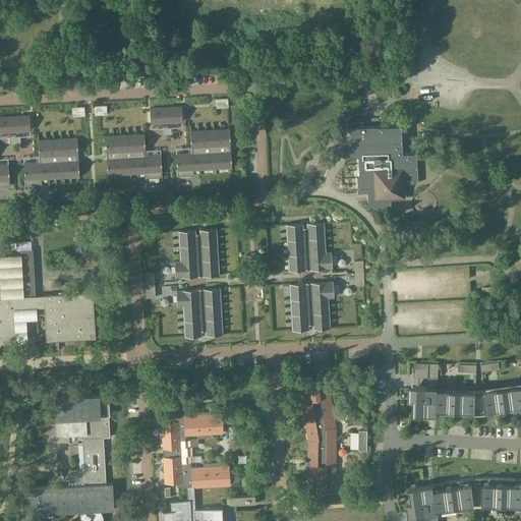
[(217,107),(228,107),(228,99),(217,99),(217,107)]
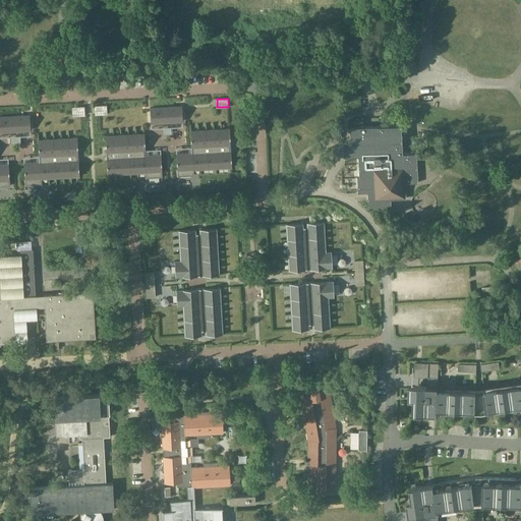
[(96,115),(107,114),(107,106),(95,106),(96,115)]
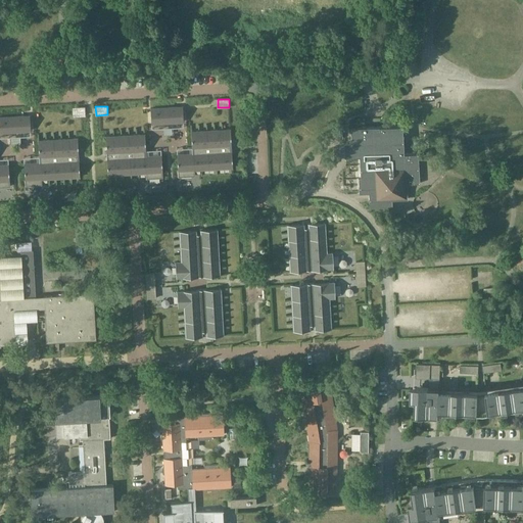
[(182,106),(150,108),(151,124),(183,123),(182,106)]
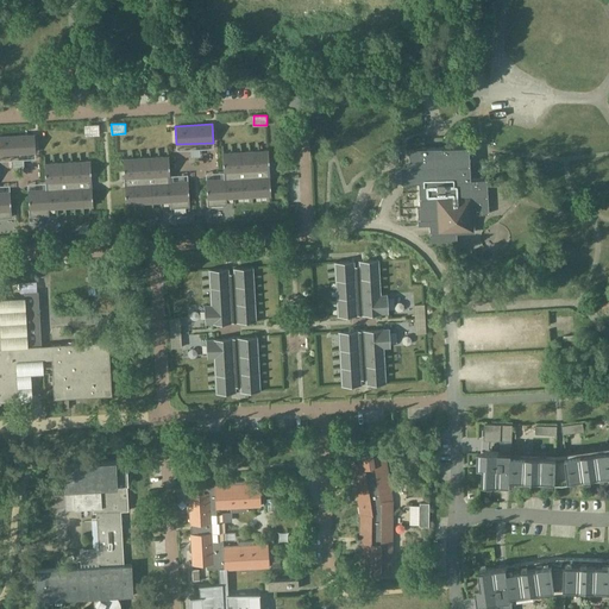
[(85,136),(99,135),(98,125),(85,126),(85,136)]
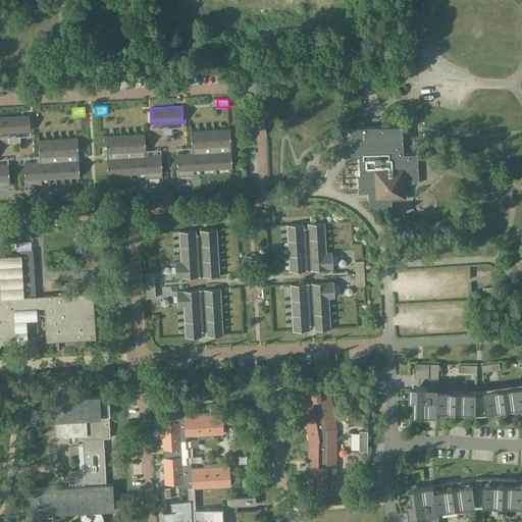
[(0,133),(31,131),(30,115),(0,116),(0,133)]
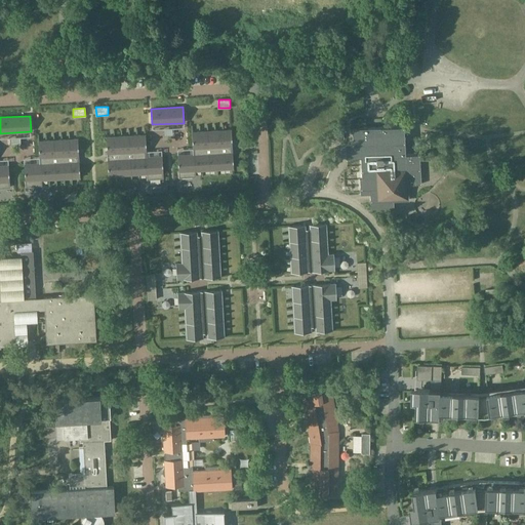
[(405,155),(404,126),(352,128),(353,145),(360,145),(360,159),(361,166),(362,178),(359,178),(360,195),(369,194),(370,208),(393,207),(393,201),(408,200),(407,186),(421,185),(419,154),(405,155)]
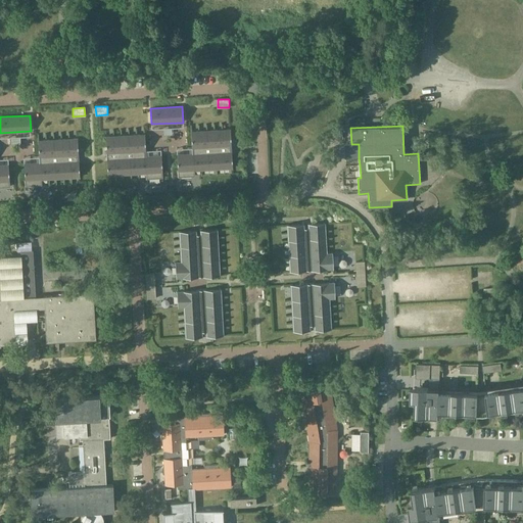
[(230,129),(191,132),(192,153),(177,154),(178,177),(195,176),(194,171),(233,169),(230,129)]
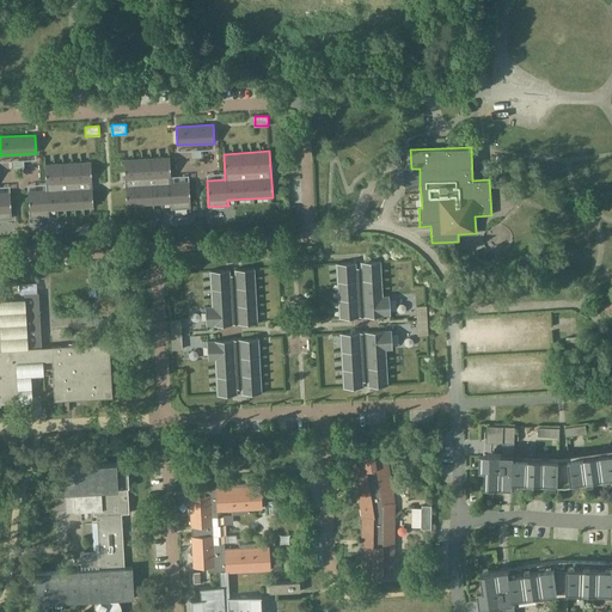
[(189,182),(171,183),(170,157),(123,160),(126,206),(171,203),(171,209),(190,208),(189,182)]
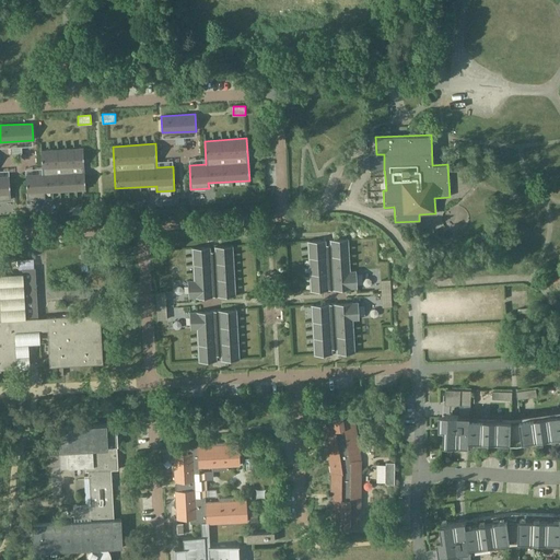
[(85,189),(83,148),(41,151),(42,174),(25,175),(27,199),(45,198),(45,193),(85,189)]
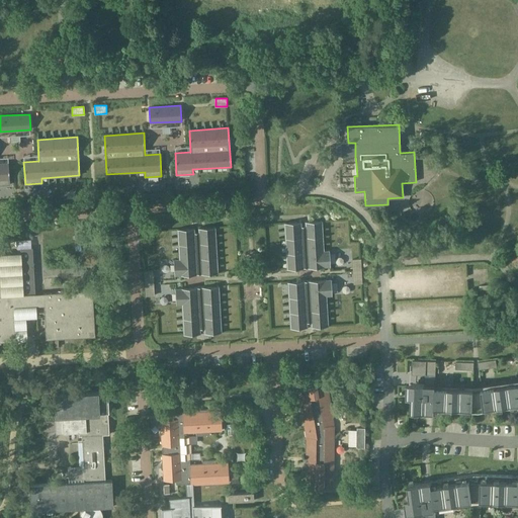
[(8,163),(0,163),(0,185),(10,185),(8,163)]
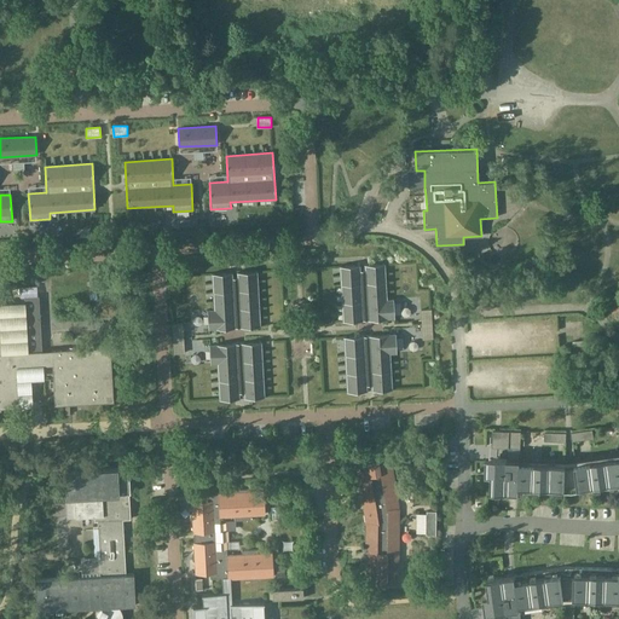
[(359,265),(339,266),(342,322),(363,320),(368,319),(368,320),(394,318),(393,299),(387,299),(385,264),(364,265),(364,270),(360,271),(359,265)]
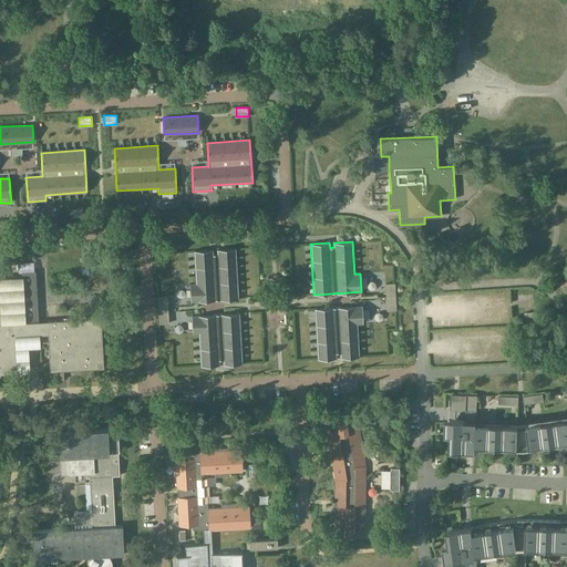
[(194,251),(196,284),(189,285),(191,302),(216,300),(216,296),(219,296),(219,300),(238,299),(238,291),(236,248),(225,249),(217,249),(217,255),(213,255),(213,250),(209,250),(194,251)]
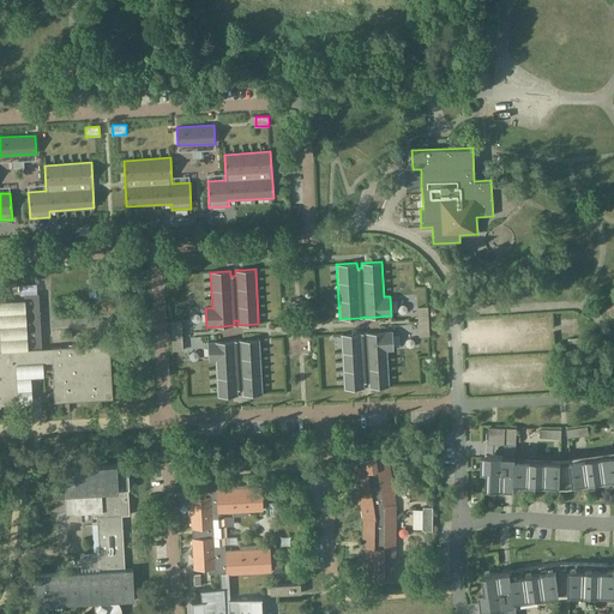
[(2,350),(0,315),(0,404),(19,404),(17,365),(35,363),(35,365),(43,363),(42,349),(41,349),(38,323),(41,323),(40,308),(38,308),(37,295),(25,296),(28,348),(2,350)]
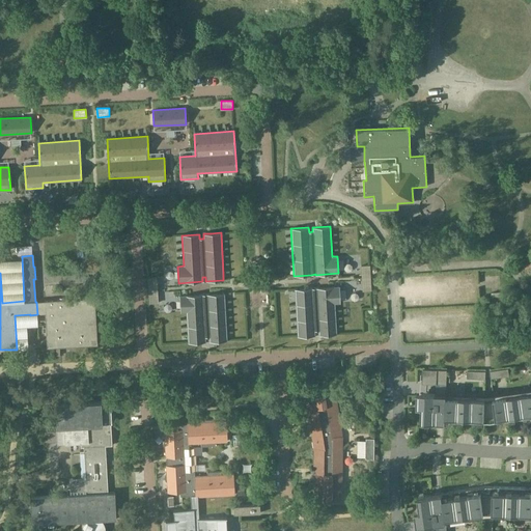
[(361,266),(362,278),(370,278),(369,266),(361,266)]
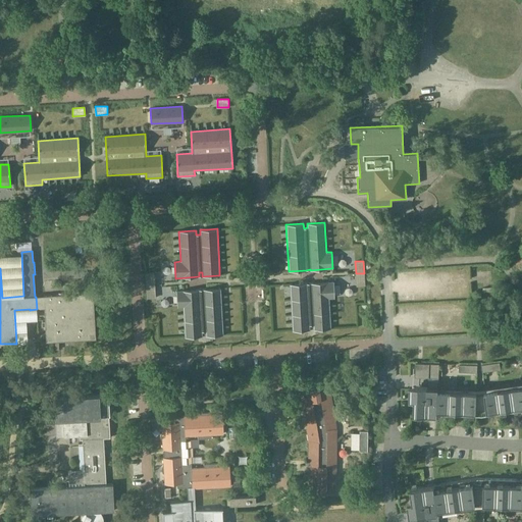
[(146,274),(147,286),(155,285),(154,273),(146,274)]
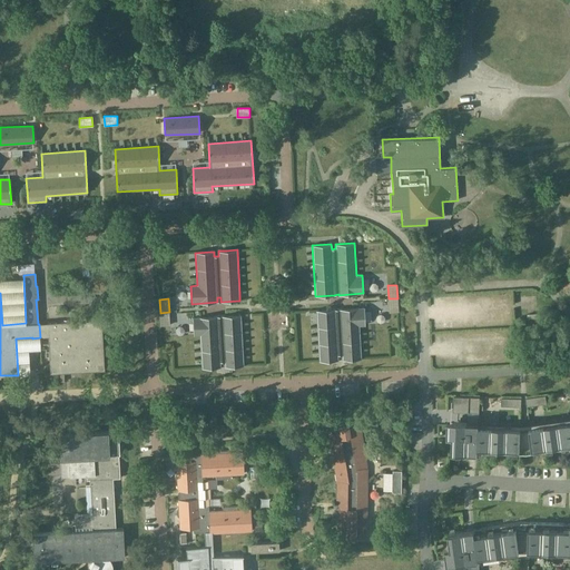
[(397,298),(389,298),(389,312),(399,312),(397,298)]
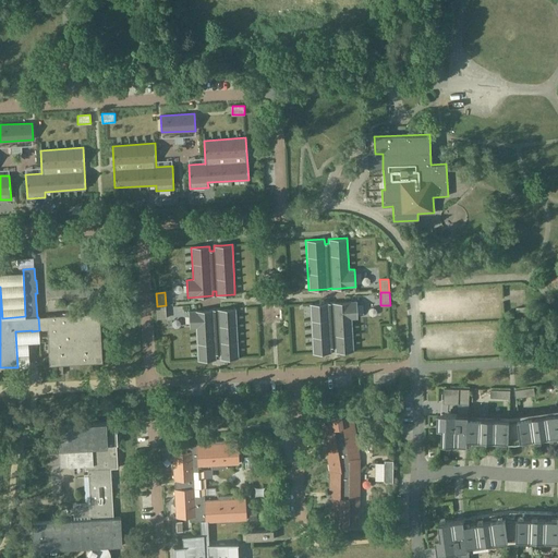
[(358,318),(356,301),(332,302),(332,307),(328,307),(328,302),(310,303),(313,353),(324,353),(331,352),(330,348),(335,347),(335,352),(339,352),(353,351),(353,350),(352,318),(358,318)]
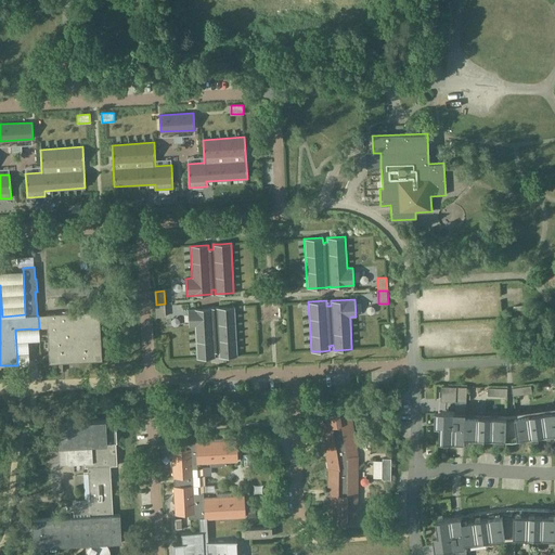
[(156,305),(156,318),(166,317),(165,304),(156,305)]
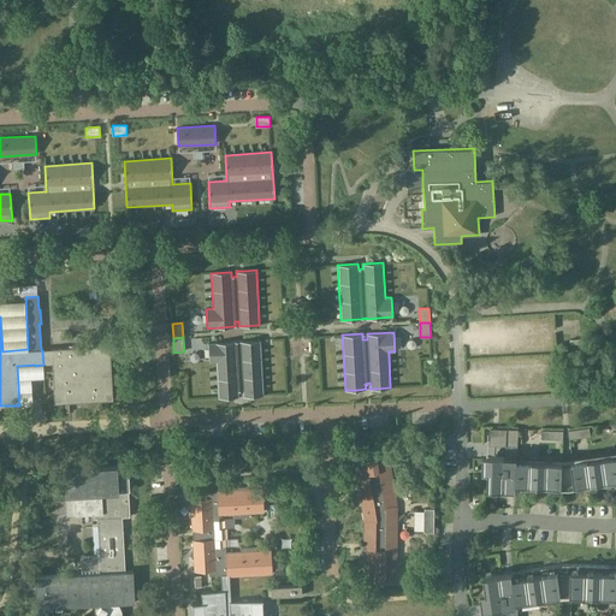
[(236,342),(208,343),(209,363),(217,362),(218,397),(218,398),(234,397),(238,397),(238,391),(243,391),(243,397),(252,396),(264,396),(261,349),(260,341),(240,342),(241,347),(236,348),(236,342)]
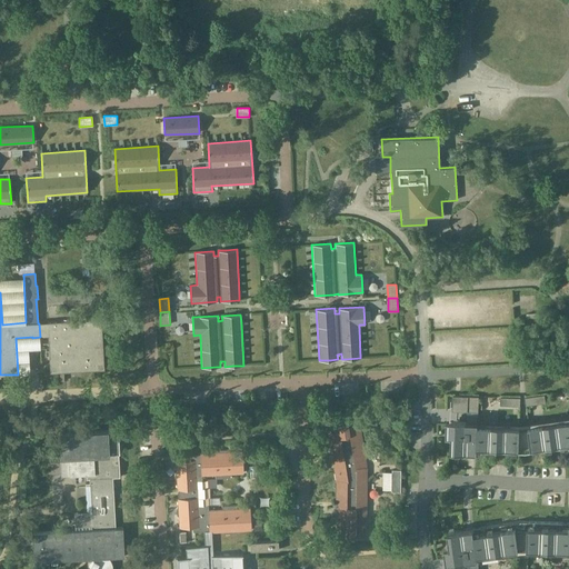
[(50,372),(105,369),(102,319),(48,321),(48,322),(51,322),(53,371),(50,371),(50,372)]
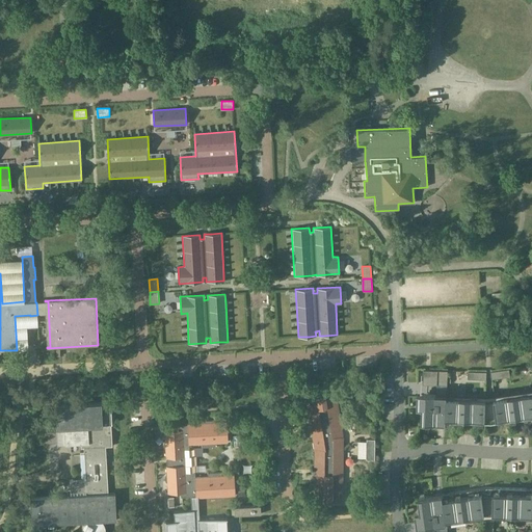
[(510,369),(491,372),(493,379),(511,376),(510,369)]
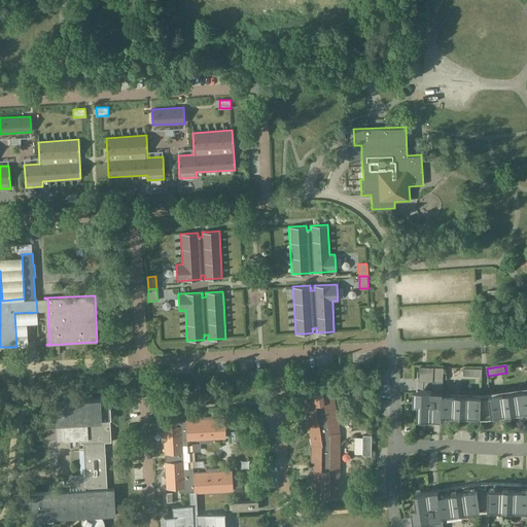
[(444,367),(420,366),(420,380),(444,381),(444,367)]
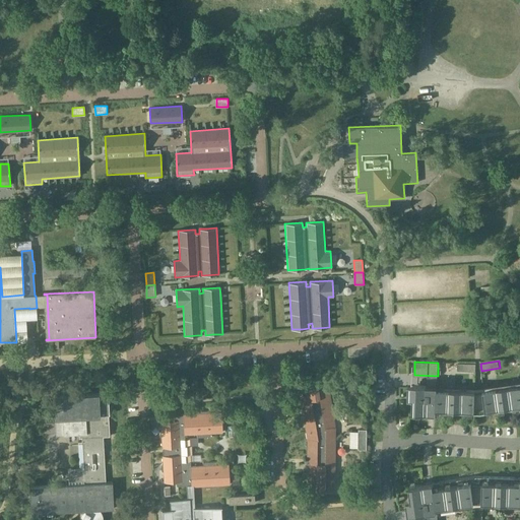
[(458,363),(458,371),(476,371),(476,364),(458,363)]
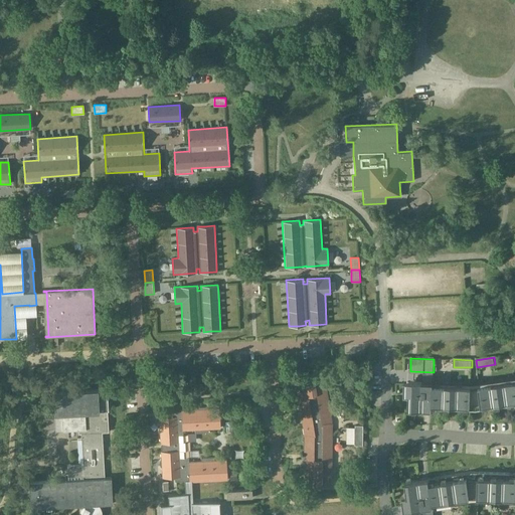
[(330,486),(331,410),(329,410),(324,379),(298,383),(305,427),(306,436),(307,436),(306,486),(330,486)]
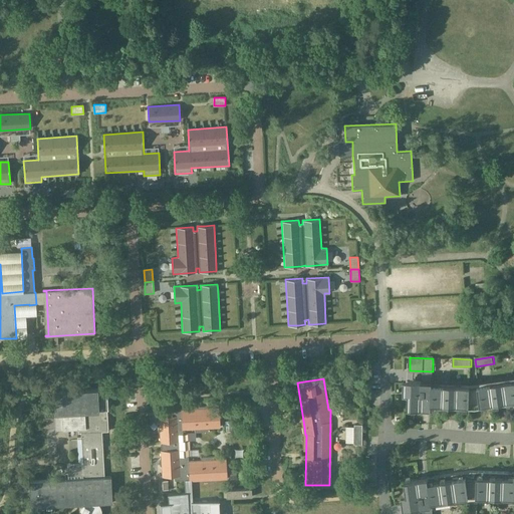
[(404,394),(409,394),(408,408),(475,410),(513,404),(513,379),(478,384),(478,386),(470,387),(470,386),(433,383),(433,380),(422,380),(404,379),(404,382),(404,393),(404,394)]
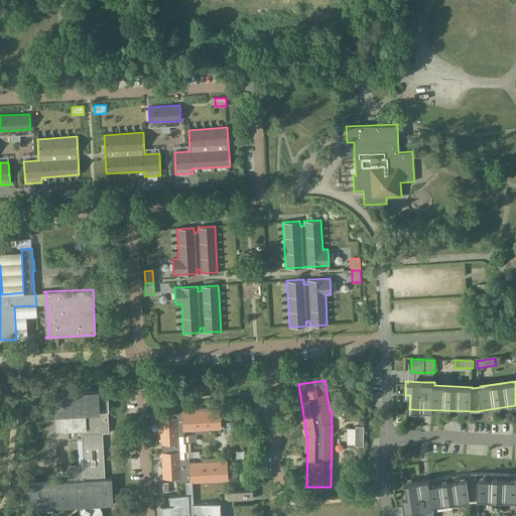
[(54,392),(55,415),(56,431),(79,430),(80,434),(82,434),(82,437),(78,438),(79,465),(68,466),(69,480),(29,482),(31,508),(83,506),(82,508),(81,509),(80,510),(80,511),(80,513),(85,515),(102,515),(103,515),(103,513),(103,512),(102,510),(101,508),(100,507),(99,505),(113,505),(112,478),(106,479),(104,442),(102,442),(102,433),(110,432),(109,411),(110,411),(109,391),(100,391),(100,390),(54,392)]
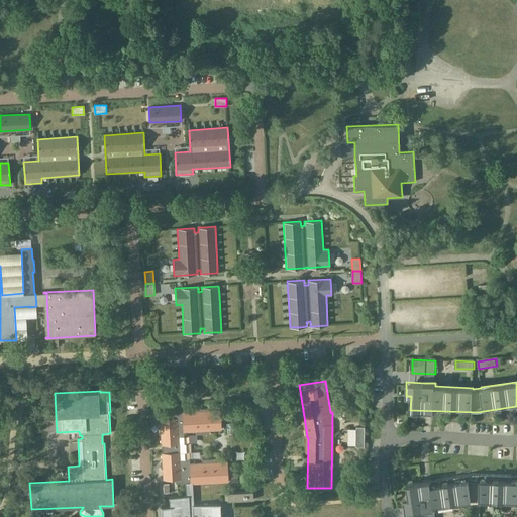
[(161,466),(162,469),(164,469),(164,480),(180,479),(180,483),(187,483),(187,496),(193,495),(193,484),(204,483),(204,485),(217,485),(217,482),(229,482),(228,461),(216,462),(216,458),(202,459),(203,462),(190,463),(190,458),(186,459),(186,452),(187,452),(187,443),(185,443),(184,431),(197,431),(197,434),(210,434),(210,430),(222,429),(221,410),(209,410),(209,408),(195,409),(196,411),(183,412),(183,413),(176,413),(176,418),(161,418),(162,429),(160,429),(160,432),(160,435),(161,437),(162,437),(162,445),(164,444),(165,452),(163,452),(163,460),(162,460),(161,462),(161,466)]
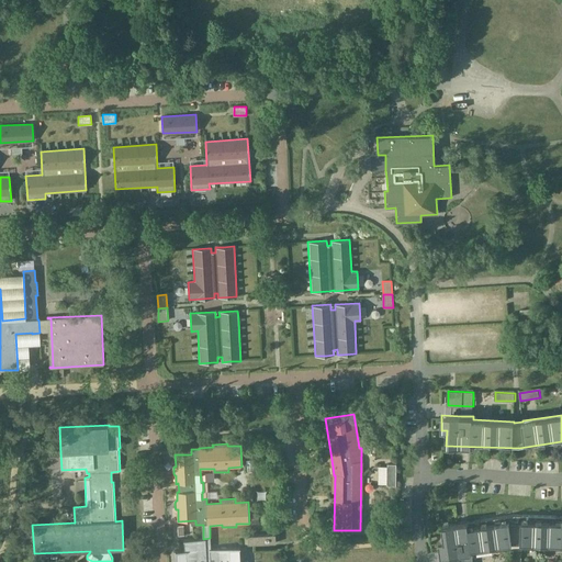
[(396,486),(396,464),(388,464),(388,486),(396,486)]
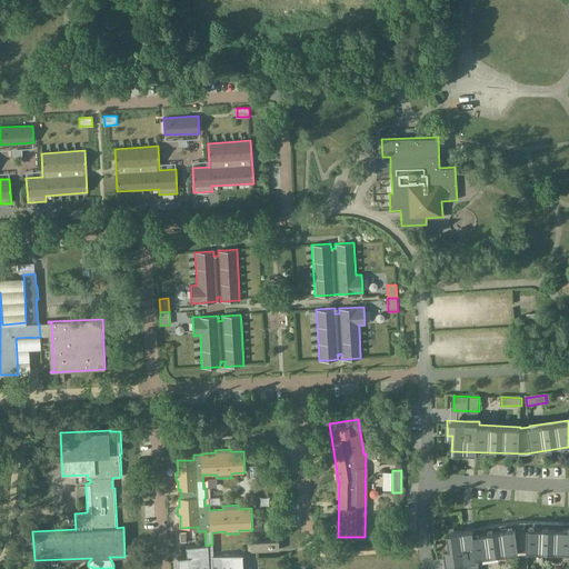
[(448,532),(450,547),(445,548),(447,563),(467,560),(478,558),(478,555),(519,549),(519,548),(528,547),(528,548),(568,549),(568,522),(521,521),(448,532)]
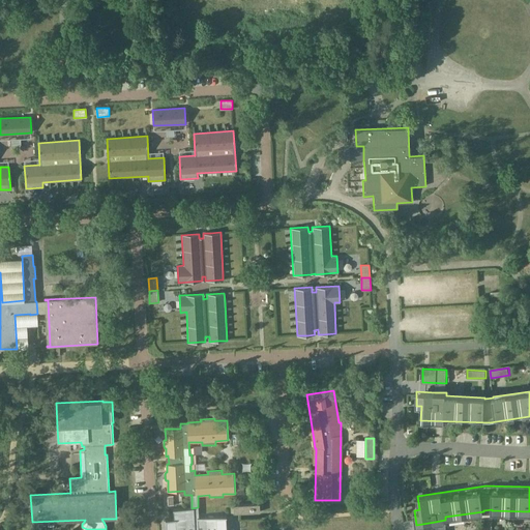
[(247,513),(261,512),(260,503),(246,504),(247,513)]
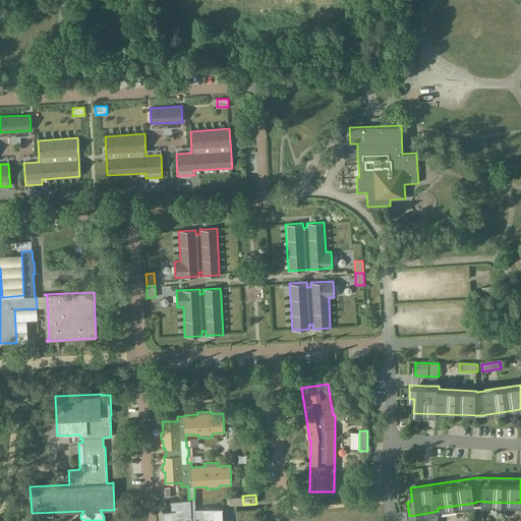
[(230,505),(243,505),(242,496),(230,497),(230,505)]
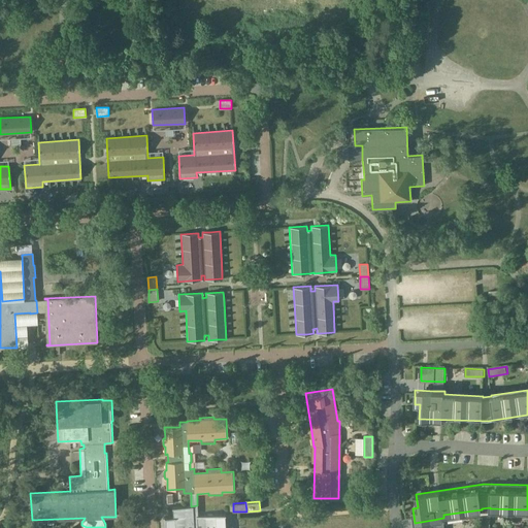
[(197,505),(191,506),(172,507),(172,508),(180,507),(180,517),(176,518),(176,527),(215,527),(215,516),(218,516),(218,515),(198,516),(197,505)]
